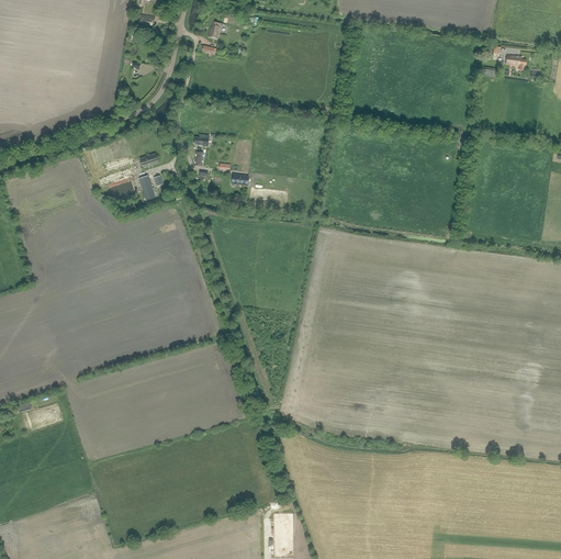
[(153,25),(155,25),(155,21),(153,20),(154,14),(138,11),(136,24),(153,28),(153,25)]
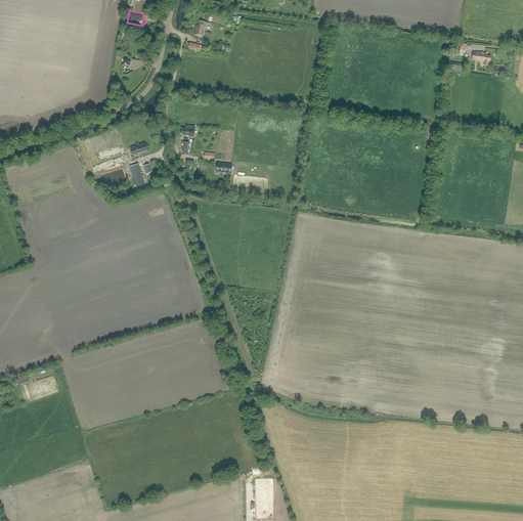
[(206,25),(207,19),(199,17),(198,23),(195,22),(193,32),(202,34),(204,25),(206,25)]
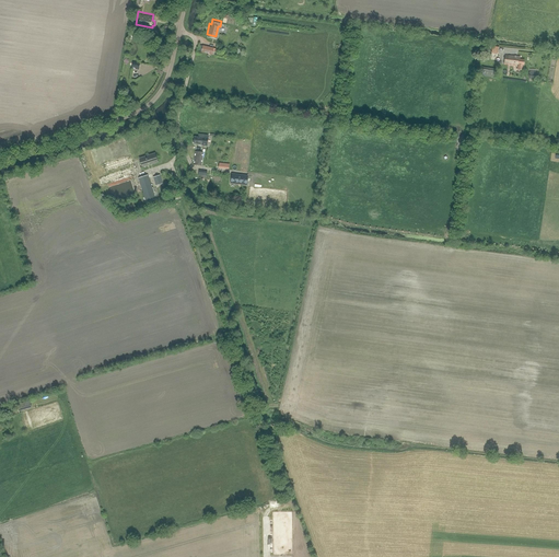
[(201,43),(200,49),(211,51),(212,45),(201,43)]
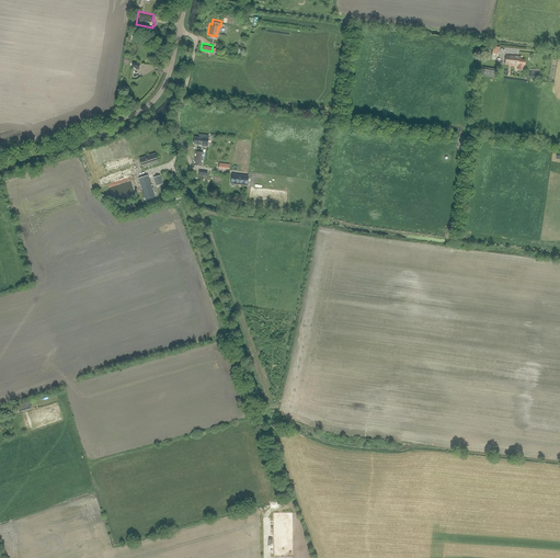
[(524,63),(525,57),(520,56),(520,54),(505,53),(504,61),(516,63),(516,61),(518,61),(518,67),(523,67),(523,63),(524,63)]
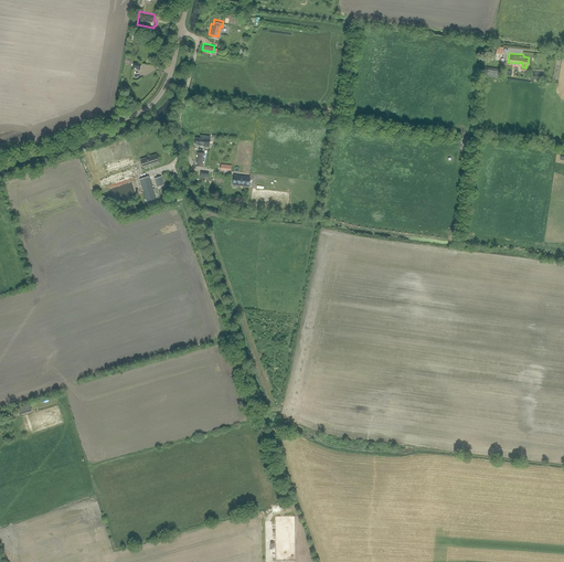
[(483,73),(500,74),(501,65),(485,64),(483,73)]
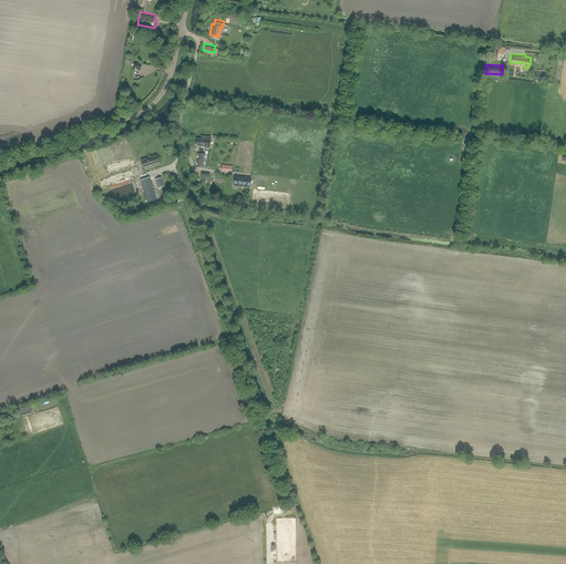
[(543,77),(544,68),(536,67),(535,77),(543,77)]
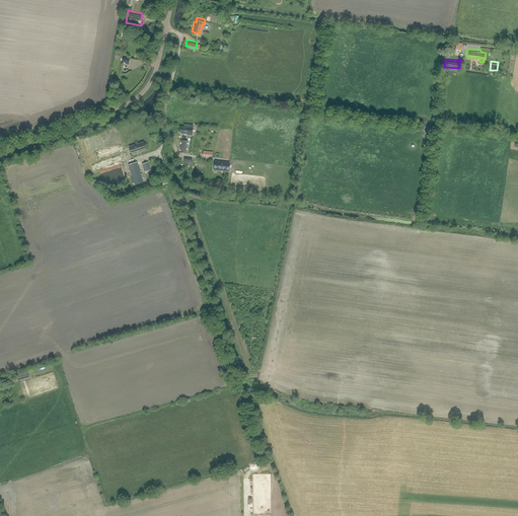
[(182,121),(182,125),(179,124),(178,131),(187,131),(187,132),(191,133),(193,122),(182,121)]
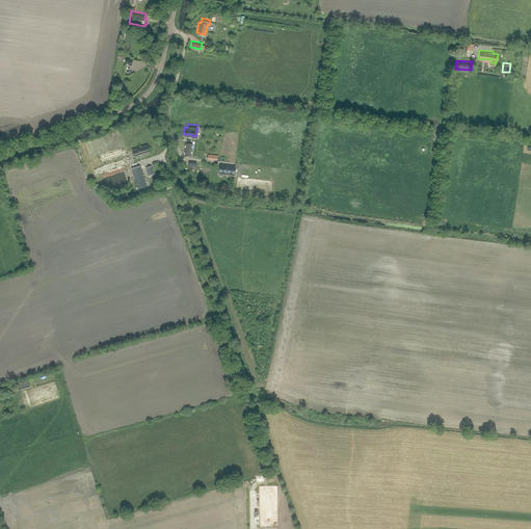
[(183,154),(191,154),(192,141),(184,140),(183,154)]
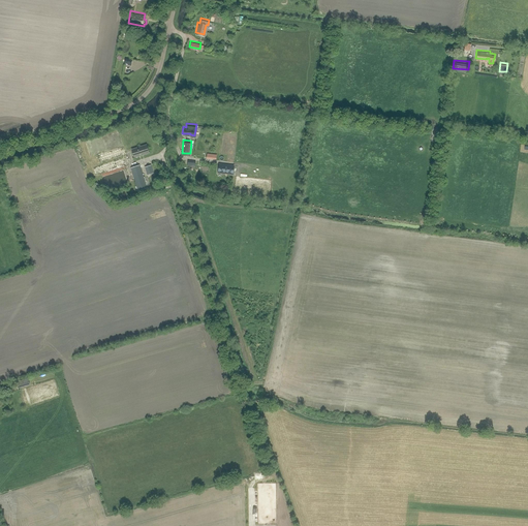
[(125,143),(98,150),(102,161),(93,163),(96,173),(102,171),(103,173),(110,171),(109,168),(127,163),(124,153),(128,152),(125,143)]
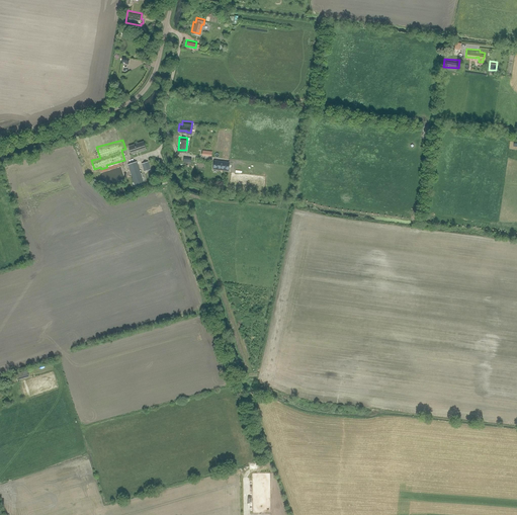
[(131,152),(145,147),(143,140),(128,144),(131,152)]
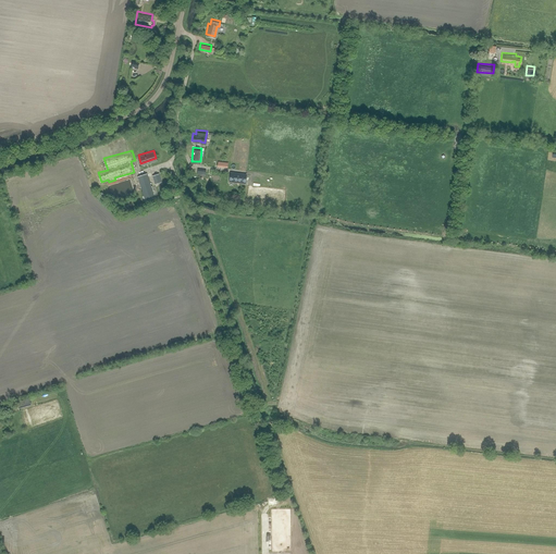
[(230,170),(229,180),(245,182),(246,172),(230,170)]
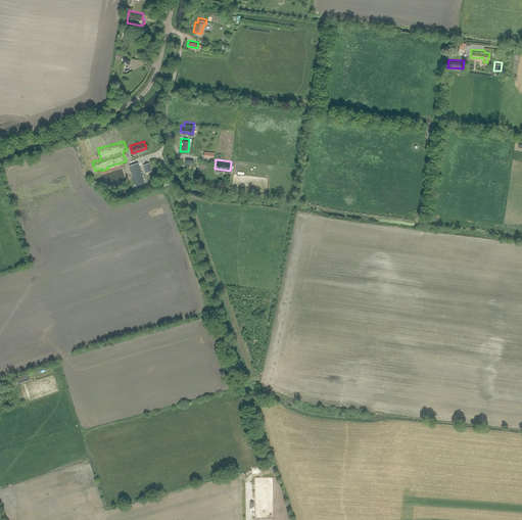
[(136,186),(144,183),(137,160),(128,163),(136,186)]
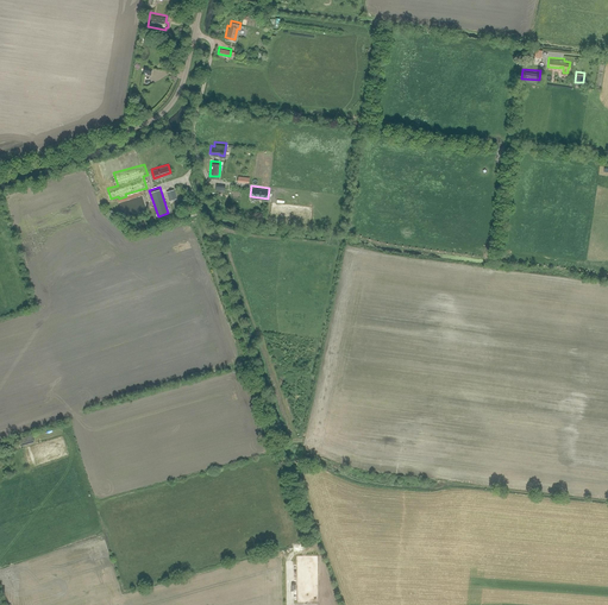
[(169,199),(176,196),(173,187),(165,189),(169,199)]
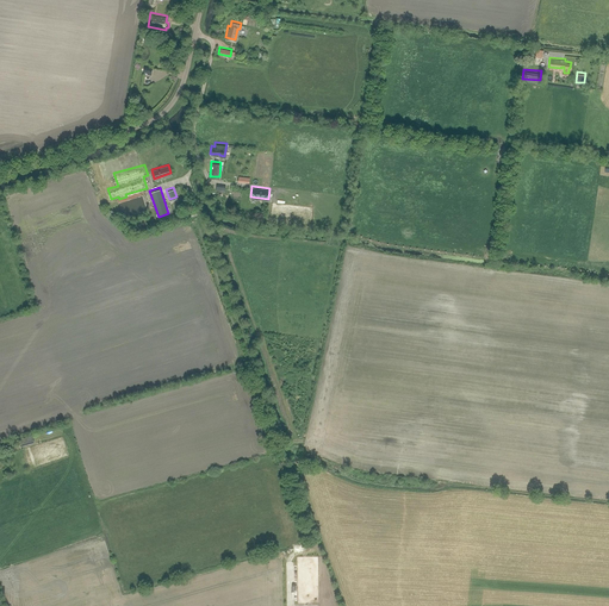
[(318,591),(317,566),(306,567),(308,591),(318,591)]
